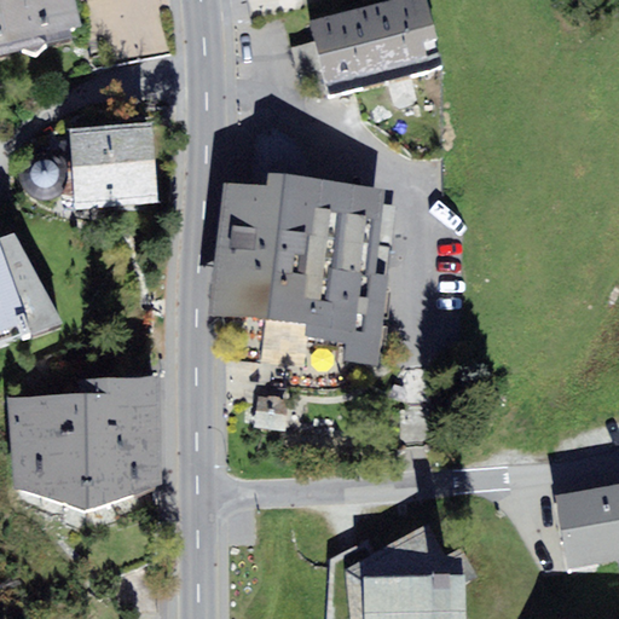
[(0,0),(0,55),(73,39),(69,29),(81,27),(74,0),(0,0)]
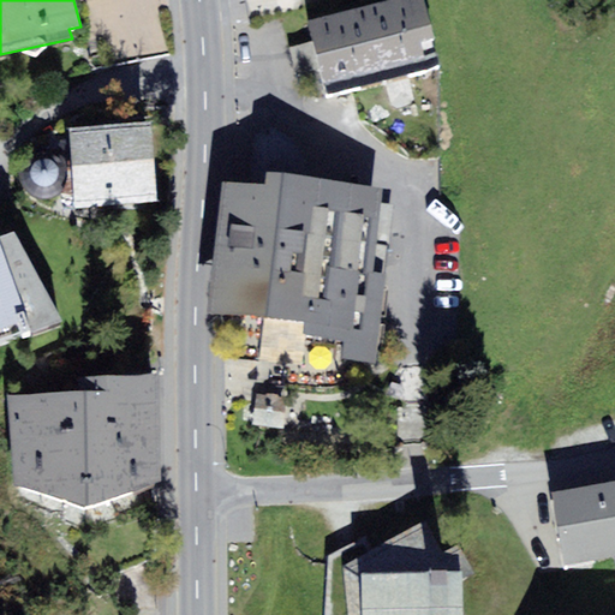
[(424,0),(387,0),(306,21),(324,91),(440,61),(424,0)]
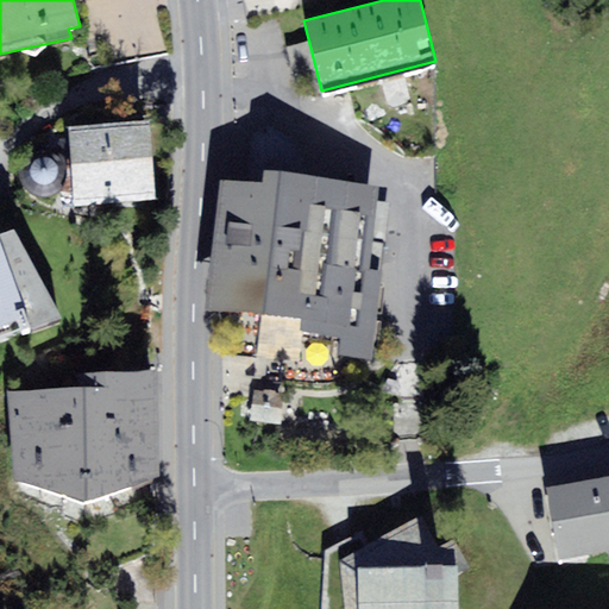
[(151,120),(68,126),(70,158),(71,168),(154,161),(151,120)]
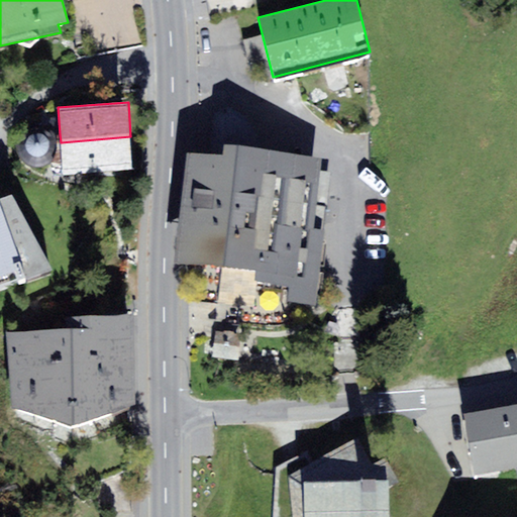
[(321,158),(257,147),(256,137),(254,128),(252,121),(247,116),(237,109),(227,108),(219,111),(213,120),(209,153),(189,153),(176,261),(256,271),(255,282),(288,286),(286,301),(317,304),(325,230),(313,229),(321,158)]
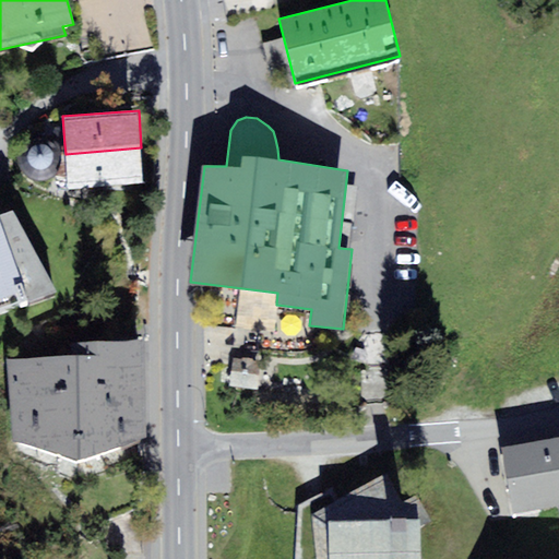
[(40,134),(34,135),(27,139),(23,144),(20,150),(19,157),(20,164),(23,170),(28,175),(35,177),(43,178),(49,176),(55,171),(56,169),(59,166),(61,159),(61,152),(59,147),(59,145),(54,140),(48,137),(40,134)]
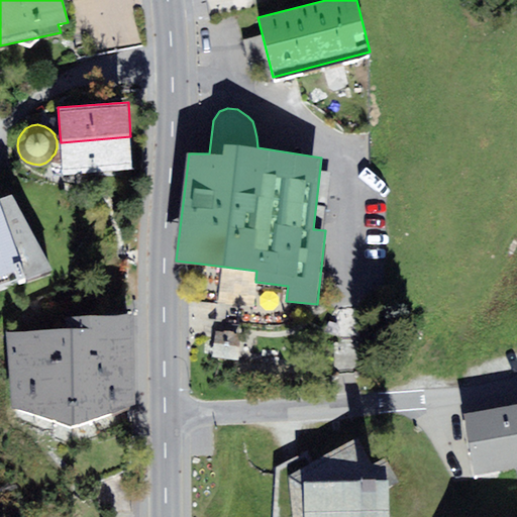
[(60,134),(55,136),(57,140),(57,147),(55,153),(52,157),(50,159),(50,164),(62,164),(61,142),(60,134)]
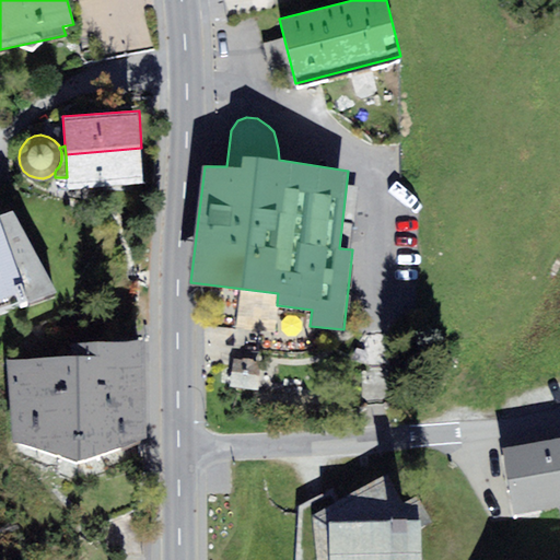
[(141,148),(66,154),(67,177),(68,189),(144,184),(141,148)]
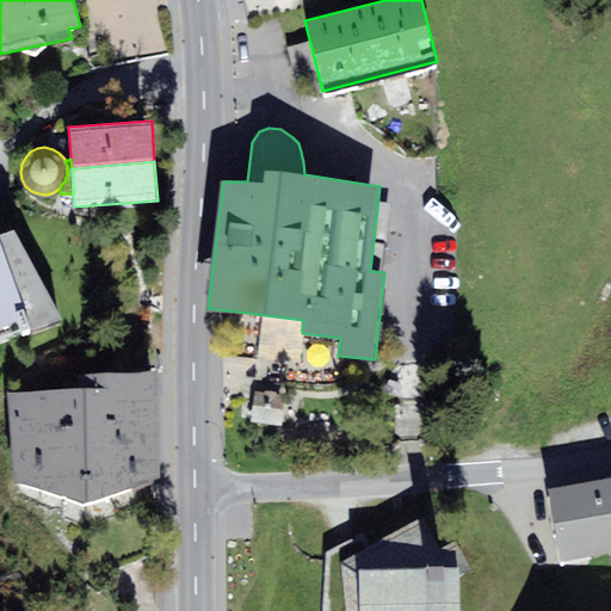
[(0,340),(62,320),(13,230),(0,234),(0,340)]
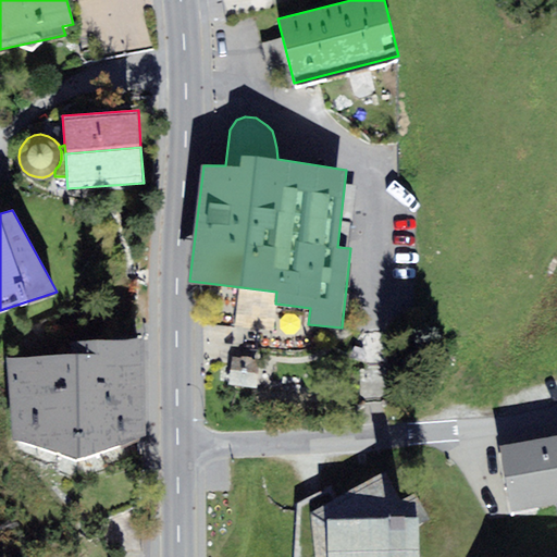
[(144,338),(71,338),(71,356),(10,360),(14,444),(76,462),(146,436),(144,338)]
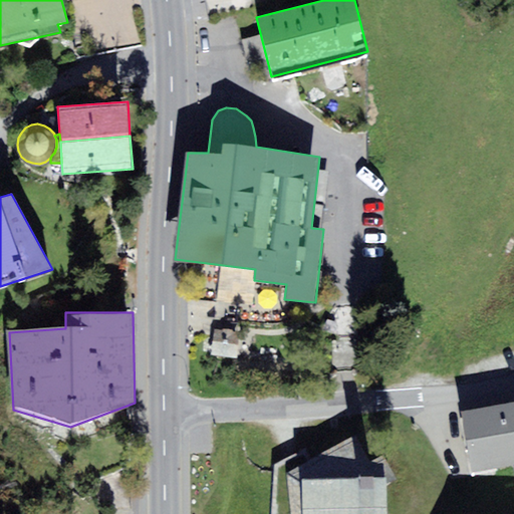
[(240,339),(217,337),(216,351),(239,353),(240,339)]
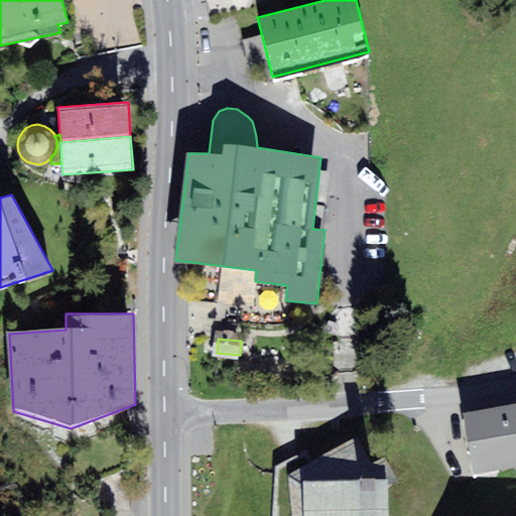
[(474,475),(515,467),(515,403),(463,413),(474,475)]
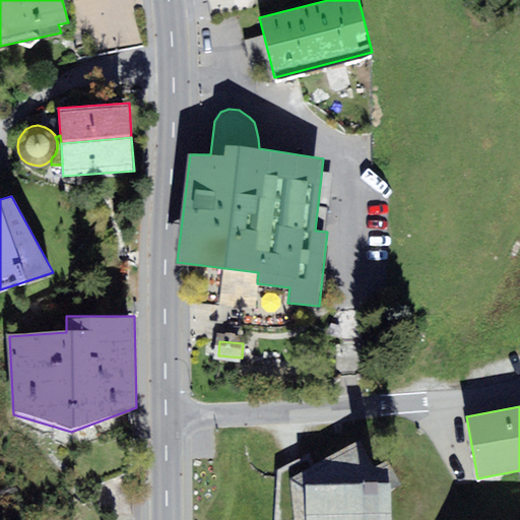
[(360,441),(290,480),(294,519),(393,519),(394,489),(403,485),(388,460),(375,467),(360,441)]
